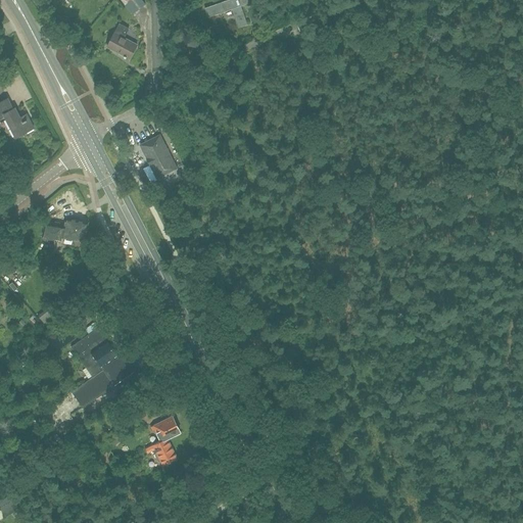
[(121,0),(133,14),(146,4),(142,0),(121,0)]
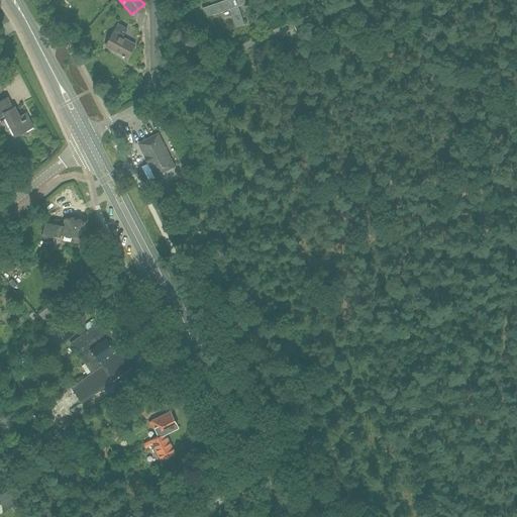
[(223,0),(202,7),(205,17),(229,8),(235,26),(244,23),(238,5),(246,2),(245,0),(223,0)]
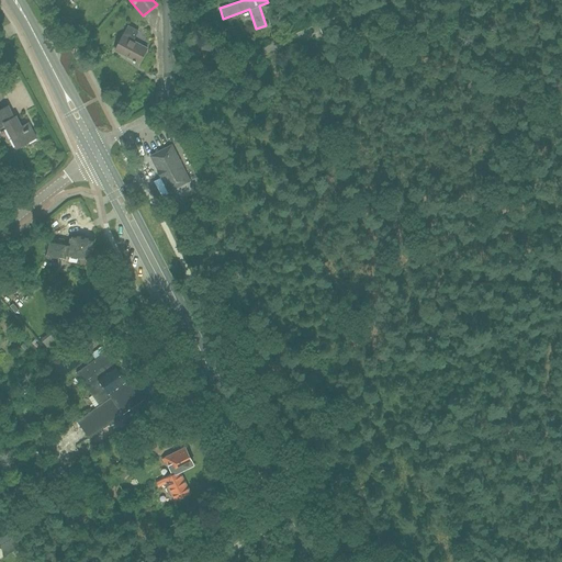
[(138,30),(128,24),(123,34),(123,33),(114,49),(139,63),(148,48),(133,41),(138,30)]
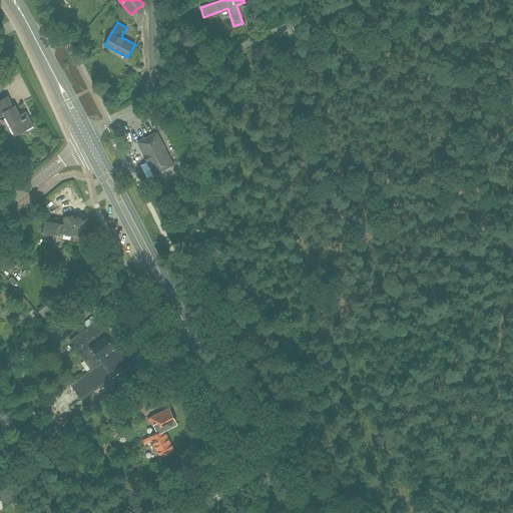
[(196,36),(177,32),(176,40),(184,42),(183,45),(194,47),(196,36)]
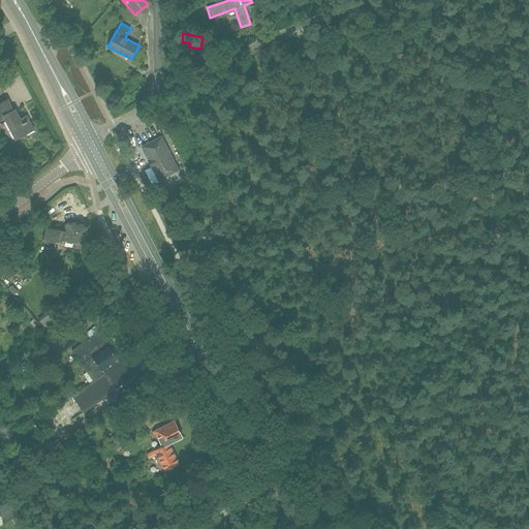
[(96,81),(103,76),(94,56),(87,60),(96,81)]
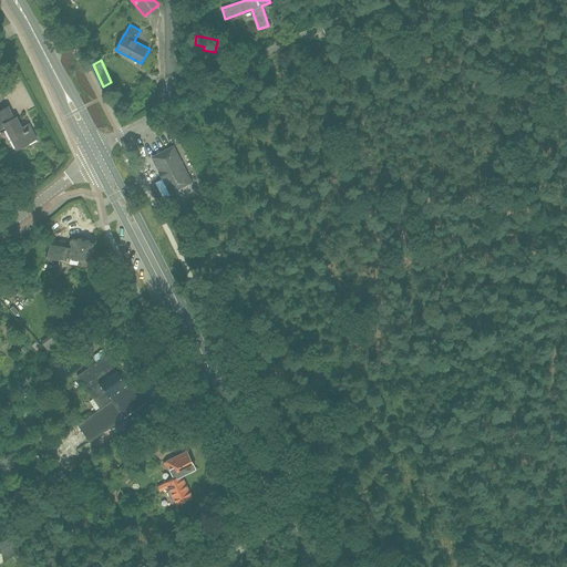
[(0,109),(0,129),(6,126),(18,148),(29,143),(29,141),(37,136),(32,127),(26,131),(17,115),(14,116),(9,105),(0,109)]
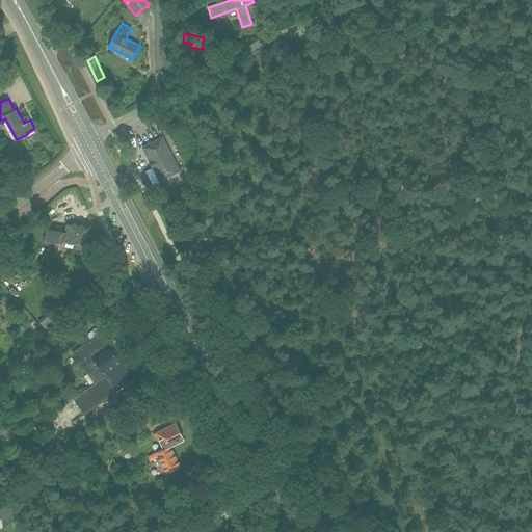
[(162,136),(159,138),(142,147),(160,181),(180,170),(174,159),(162,136)]
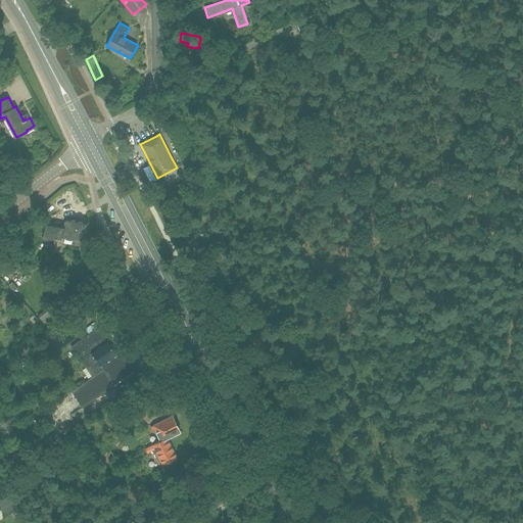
[(59,238),(60,235),(64,236),(65,238),(70,239),(72,238),(83,240),(85,232),(86,232),(87,227),(86,226),(87,223),(85,222),(84,221),(80,220),(79,221),(66,219),(65,226),(46,222),(43,235),(59,238)]
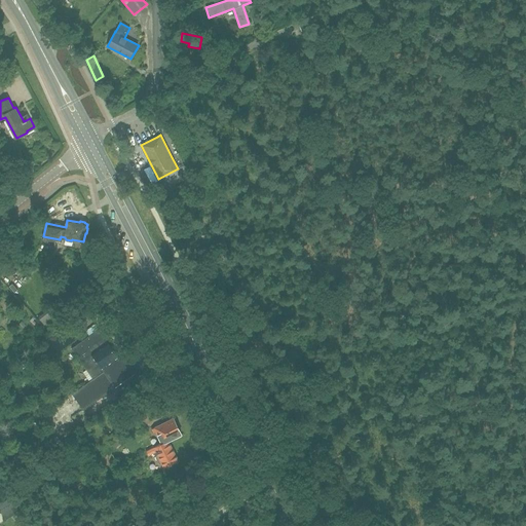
[(58,317),(50,308),(38,317),(45,327),(58,317)]
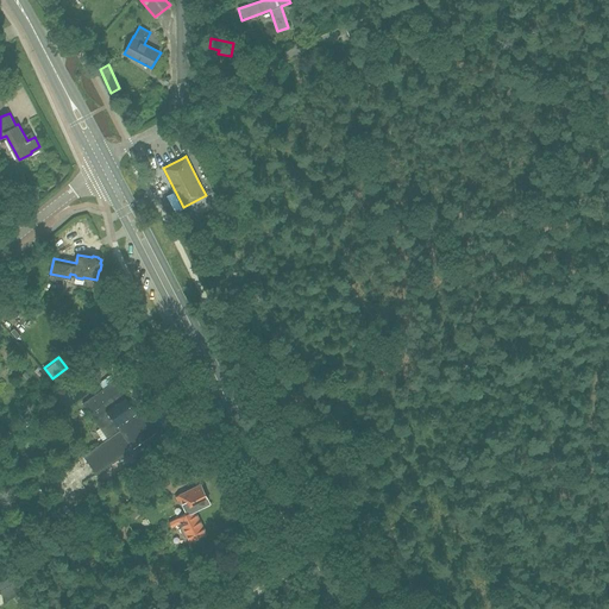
[(100,427),(96,431),(102,440),(82,454),(96,473),(155,432),(140,410),(136,414),(124,397),(129,394),(118,378),(114,381),(111,375),(99,383),(102,389),(82,402),(100,427)]
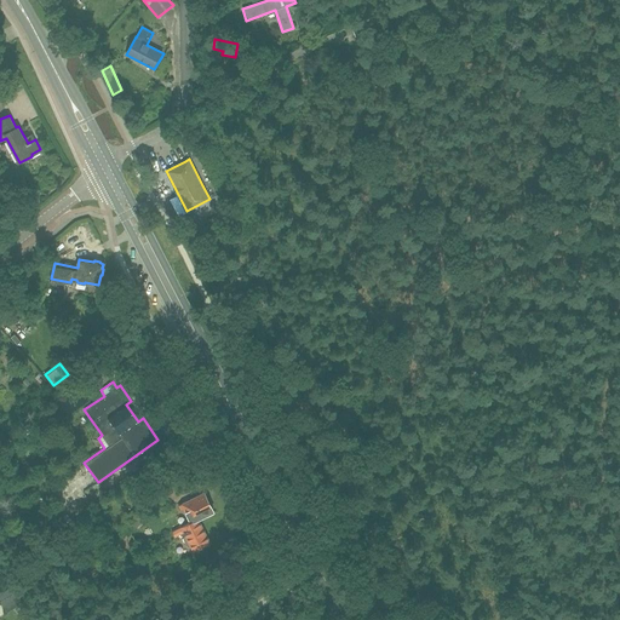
[(193,440),(182,447),(184,452),(195,446),(193,440)]
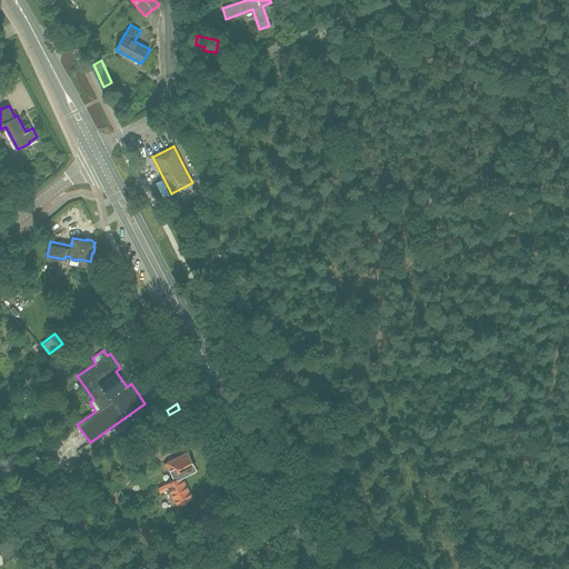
[(192,498),(181,476),(196,469),(187,451),(165,462),(167,468),(169,467),(175,478),(166,482),(170,491),(167,492),(171,502),(175,500),(177,505),(192,498)]
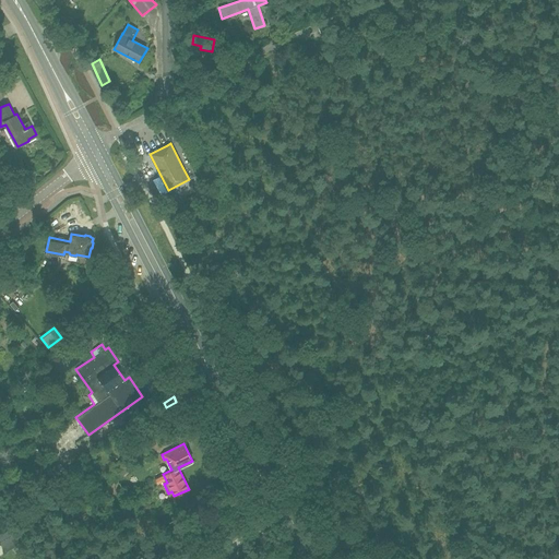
[(121,460),(111,465),(117,473),(126,467),(121,460)]
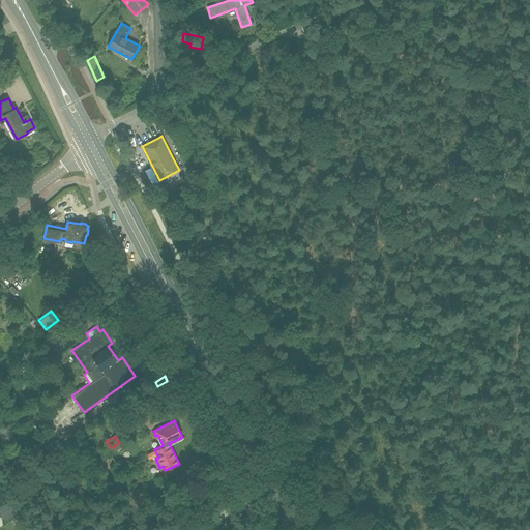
[(1,514),(6,524),(19,517),(12,507),(10,503),(0,508),(0,509),(2,513),(1,514)]
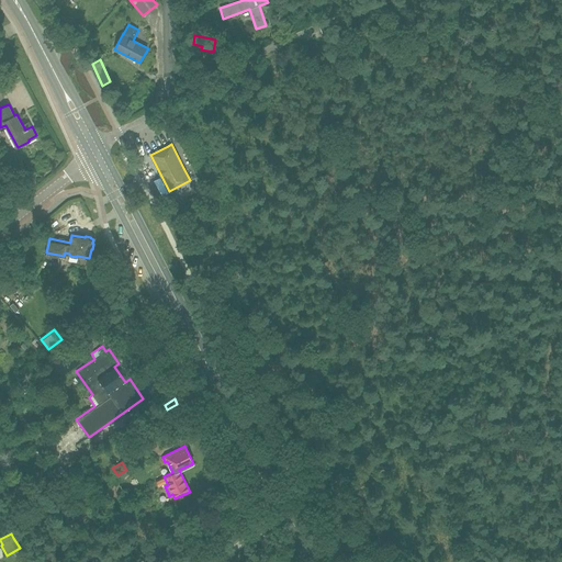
[(87,553),(91,561),(101,561),(104,560),(96,548),(93,546),(90,548),(92,550),(87,553)]
